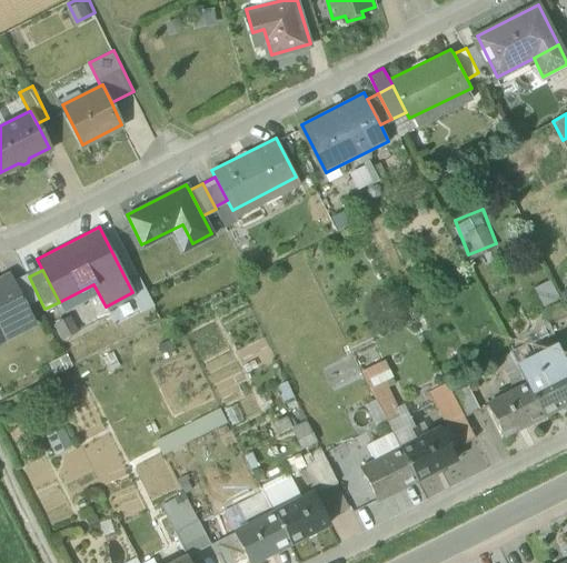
[(15,278),(28,303),(39,298),(29,277),(26,271),(15,278)]
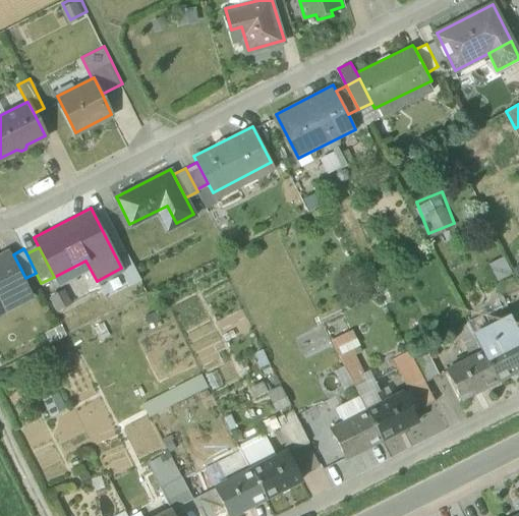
[(13,254),(10,249),(0,254),(0,311),(35,294),(25,278),(13,254)]
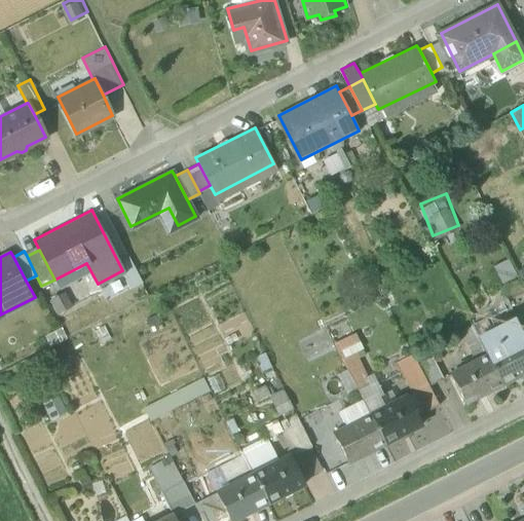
[(523,313),(515,319),(523,335),(523,313)]
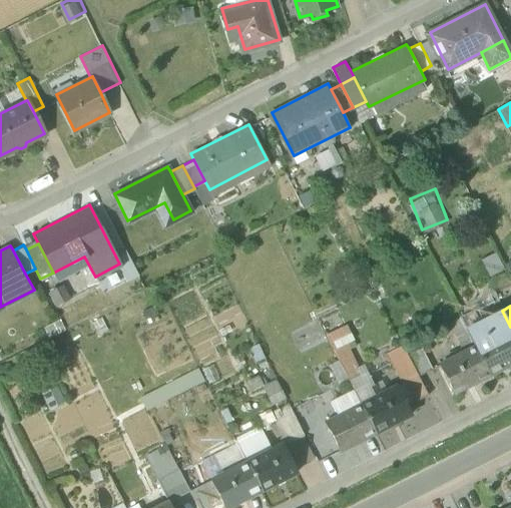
[(474,309),(461,316),(467,328),(480,322),(474,309)]
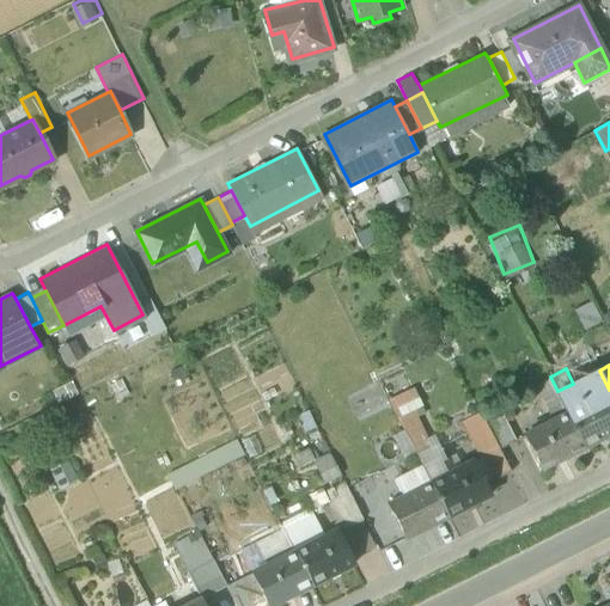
[(557,391),(557,392),(567,411),(585,446),(609,432),(609,390),(599,371),(573,384),(557,391)]
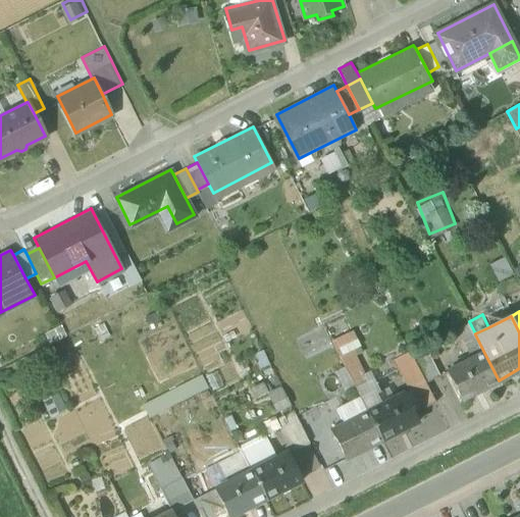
[(475,334),(473,331),(462,338),(472,357),(483,351),(475,334)]
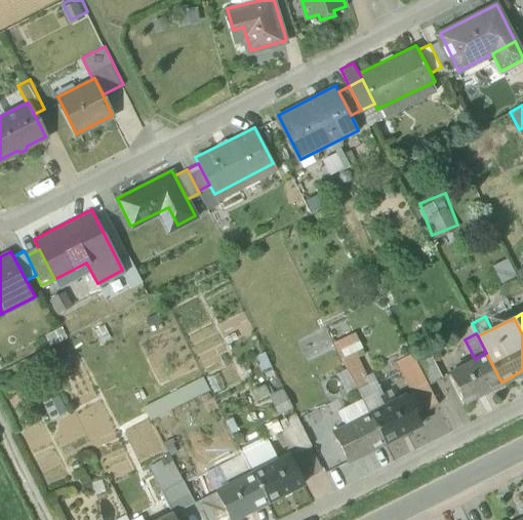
[(475,359),(450,371),(465,401),(501,383),(486,353),(475,359)]
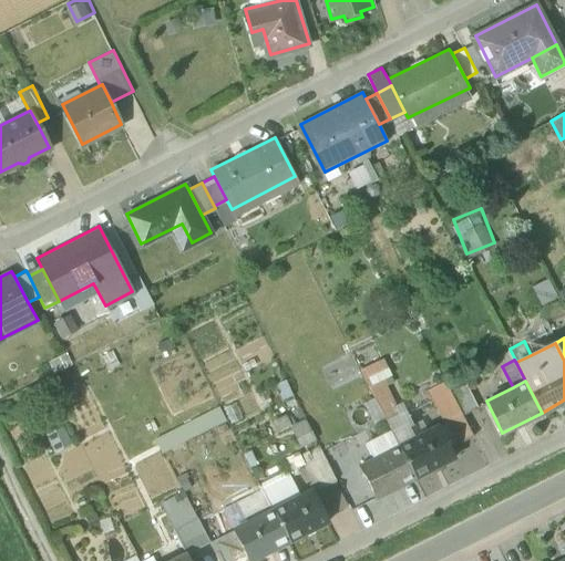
[(468,383),(452,391),(463,414),(479,406),(468,383)]
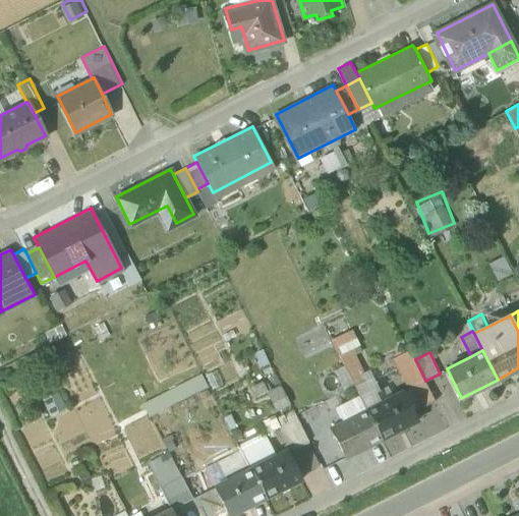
[(354,384),(356,387),(367,381),(356,357),(344,364),(354,384)]
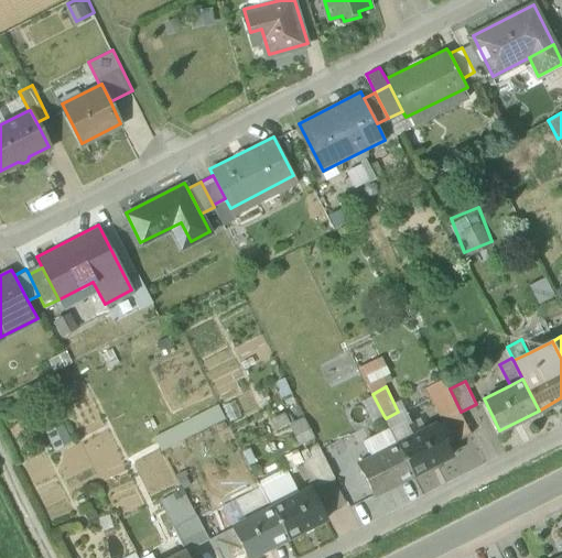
[(450,389),(433,397),(455,440),(472,433),(461,412),(450,389)]
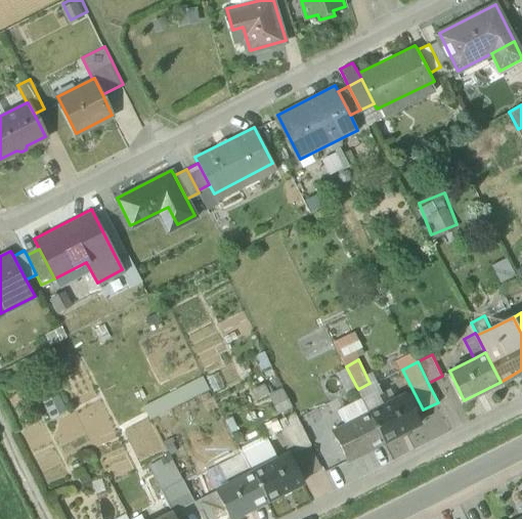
[(356,386),(346,366),(337,371),(347,391),(356,386)]
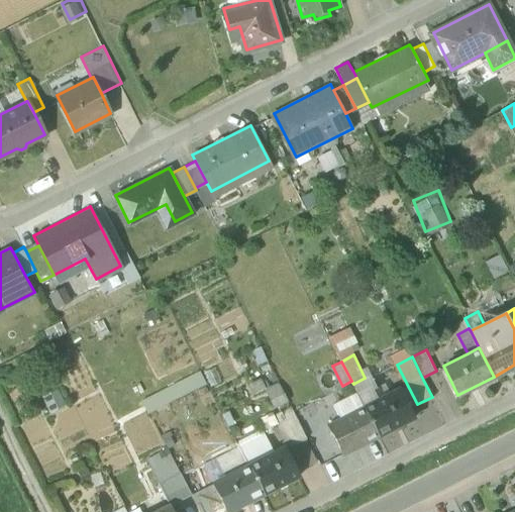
[(364,406),(376,400),(365,378),(353,384),(356,392),(364,406)]
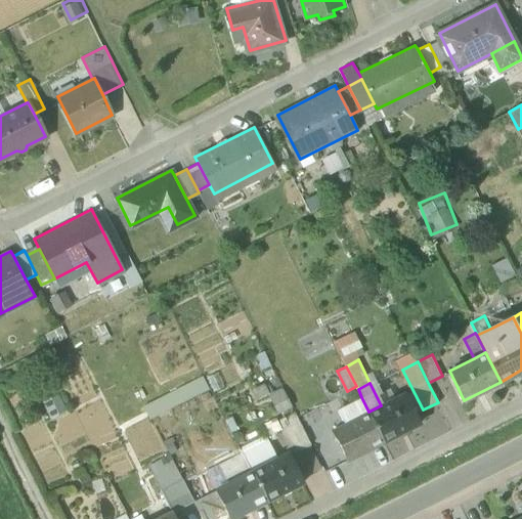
[(405,393),(381,405),(368,412),(384,440),(420,422),(405,393)]
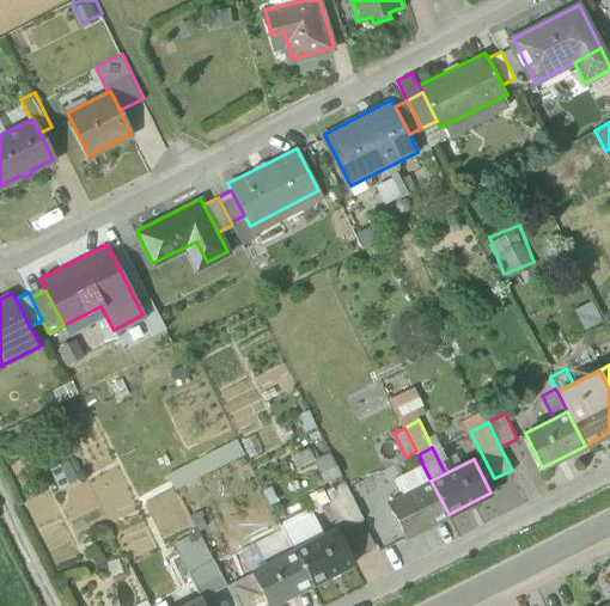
[(422,464),(395,477),(403,494),(431,481),(422,464)]
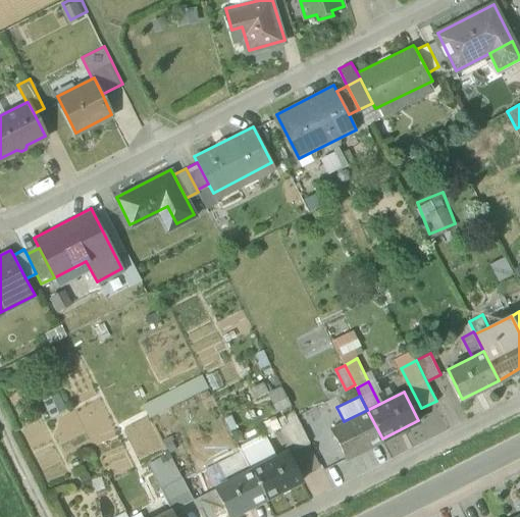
[(344,421),(331,428),(346,457),(382,438),(367,410),(344,421)]
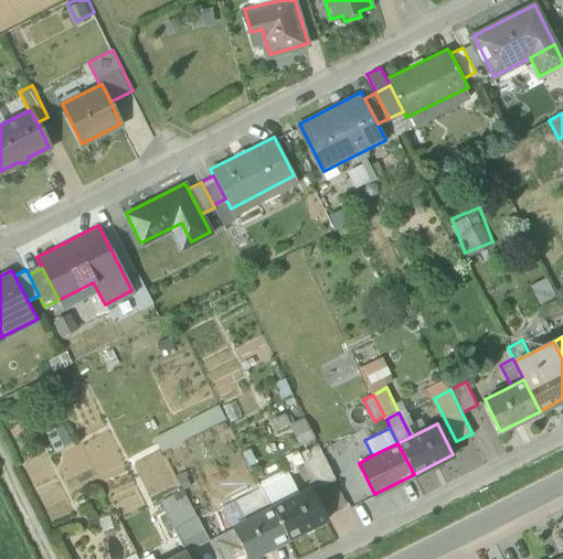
[(307,459),(319,484),(336,475),(324,451),(307,459)]
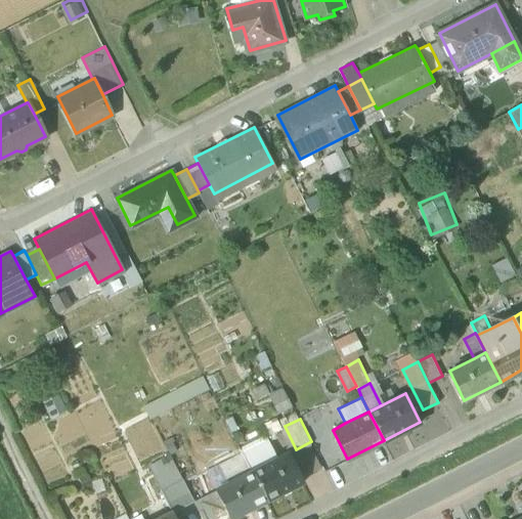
[(252,460),(276,448),(268,431),(244,443),(252,460)]
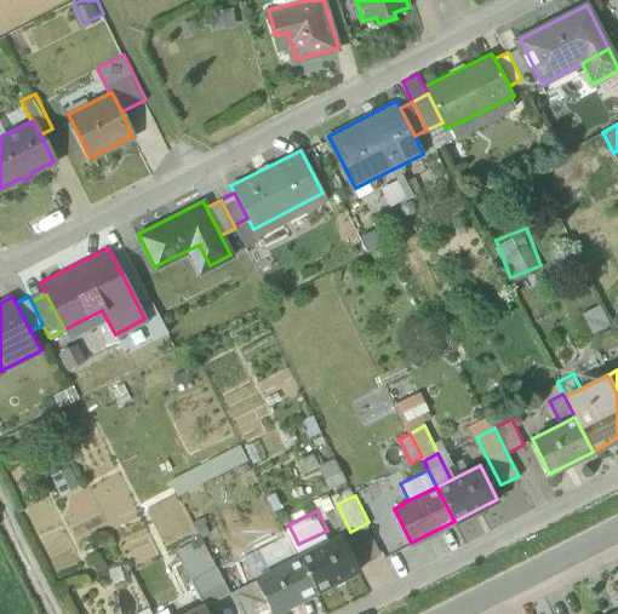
[(350,532),(343,535),(358,564),(383,551),(368,522),(350,532)]
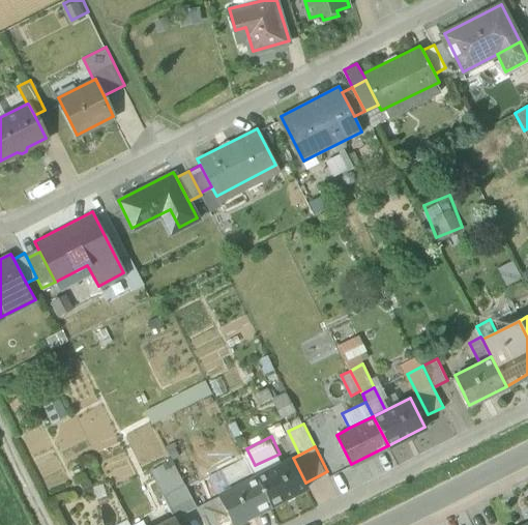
[(292,457),(256,475),(270,504),(308,486),(305,483),(293,458),(292,457)]
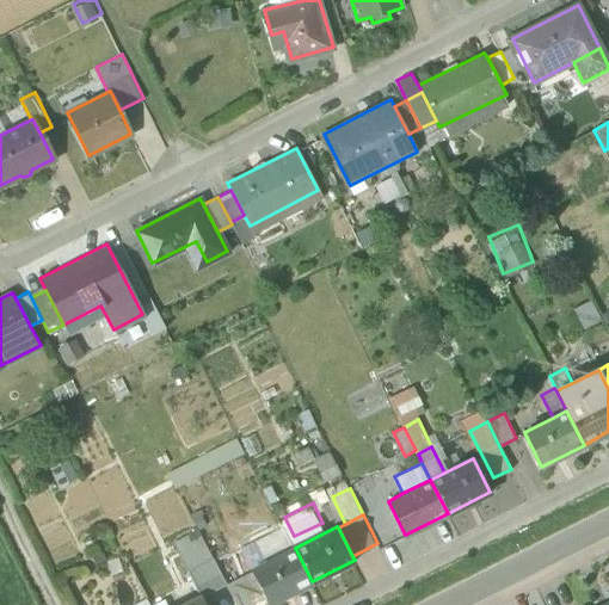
[(285,529),(258,542),(268,561),(252,569),(254,573),(268,602),(269,603),(312,581),(295,548),(285,529)]
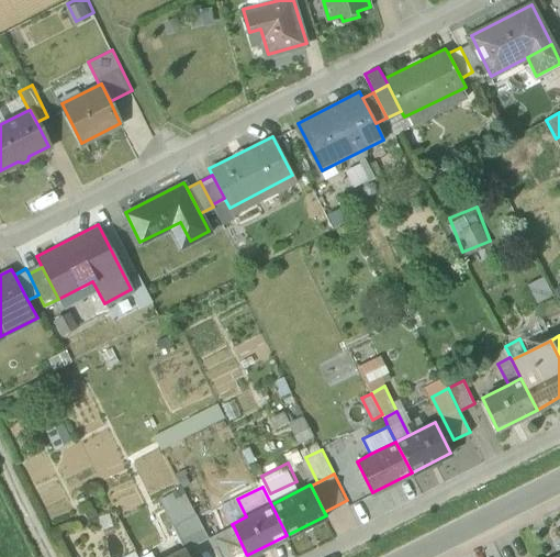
[(196,511),(172,523),(186,548),(208,536),(196,511)]
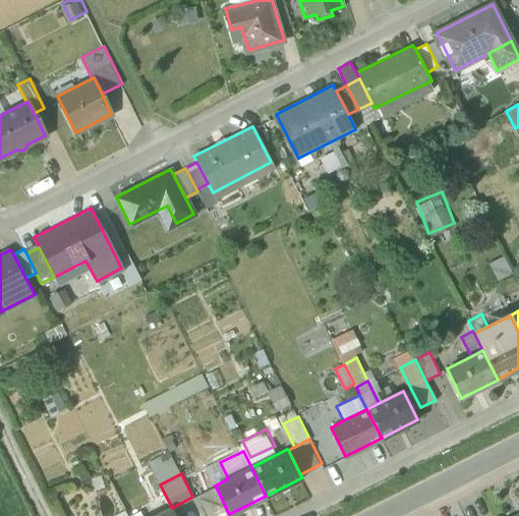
[(217,489),(194,500),(203,515),(221,515),(228,513),(217,489)]
